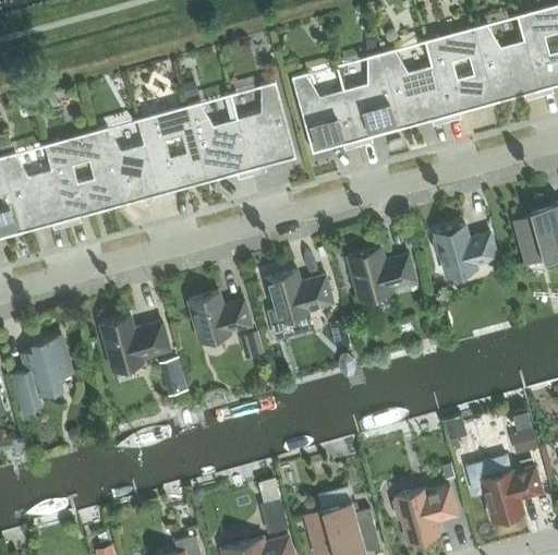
[(538,98),(553,94),(550,87),(557,85),(557,3),(517,15),(523,41),(538,98)]
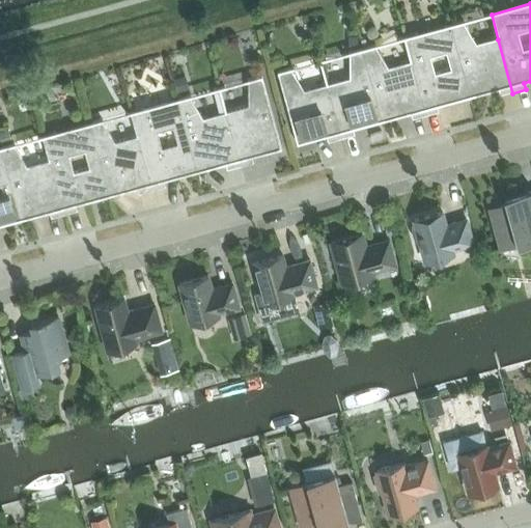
[(463,23),(449,26),(469,99),(498,90),(499,96),(512,93),(498,39),(475,46),(463,23)]
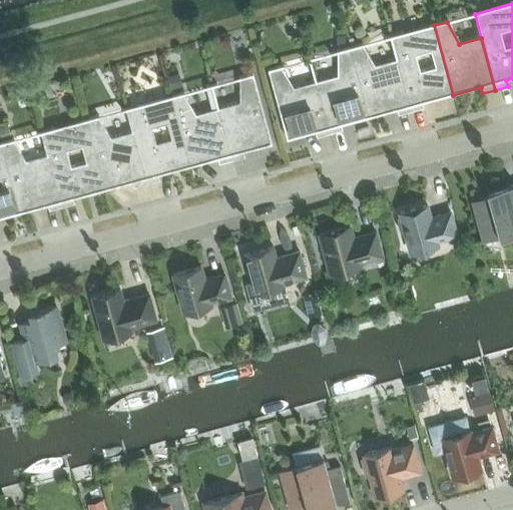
[(434,25),(390,38),(396,61),(410,113),(423,109),(421,103),(453,95),(434,25)]
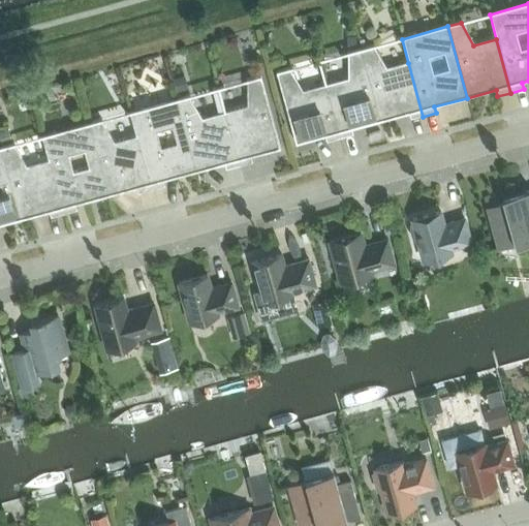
[(373,47),(360,51),(379,122),(408,114),(409,120),(423,117),(408,63),(385,69),(373,47)]
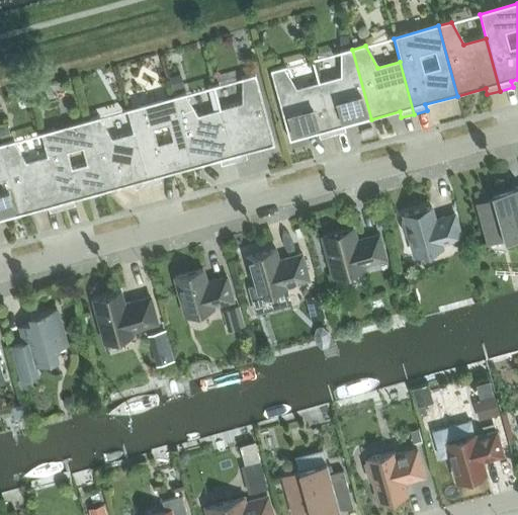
[(340,78),(318,84),(332,137),(345,133),(343,127),(371,119),(352,50),(339,53),(340,78)]
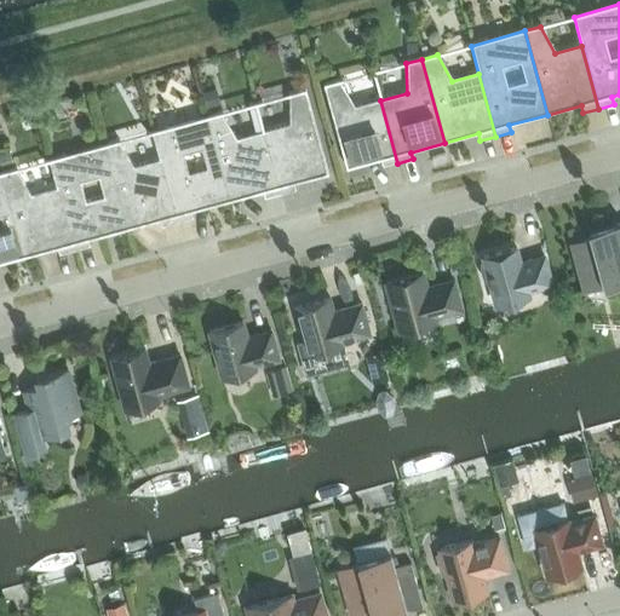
[(354,108),(339,81),(323,86),(345,170),(380,161),(382,167),(397,163),(380,101),(354,108)]
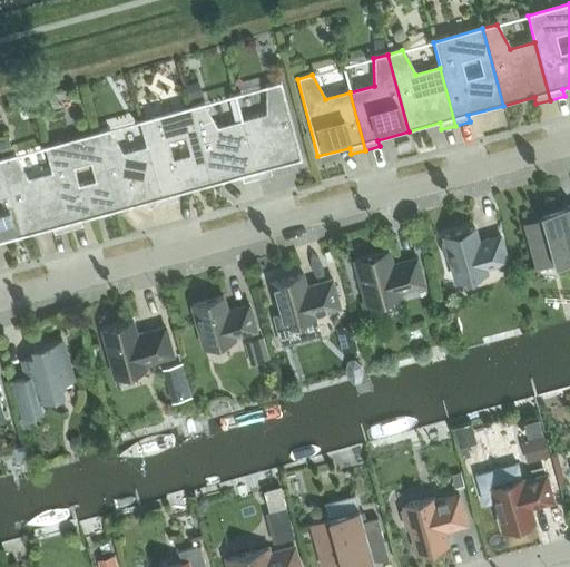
[(266,116),(242,123),(257,181),(271,176),(269,169),(301,162),(279,84),(265,88),(266,116)]
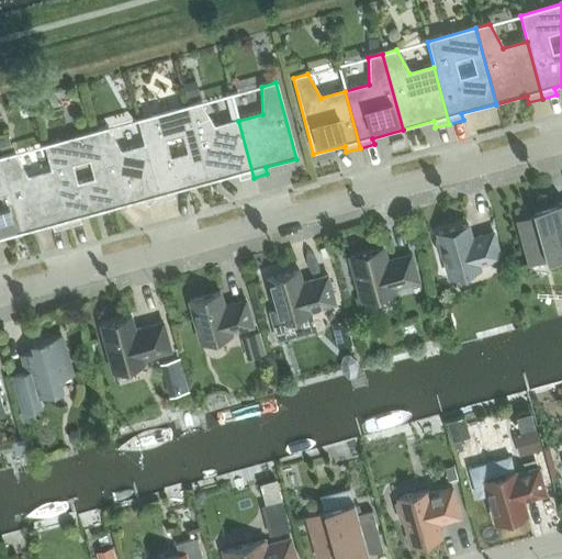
[(194,84),(183,87),(188,105),(200,102),(194,84)]
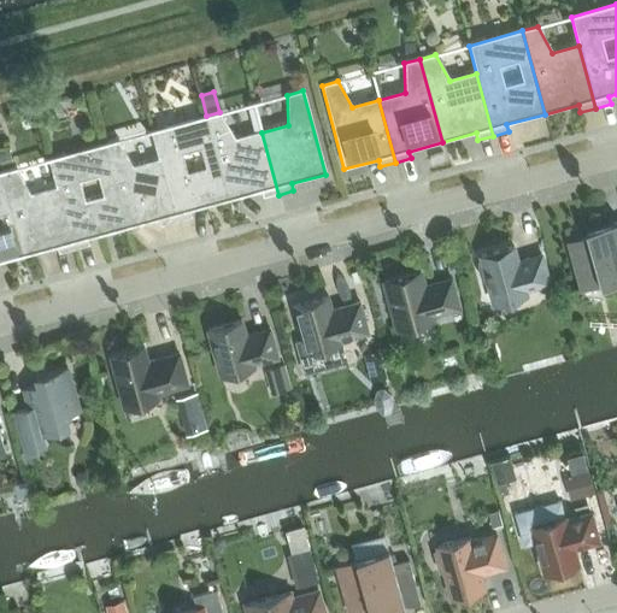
[(206,117),(205,118),(228,201),(260,192),(263,199),(278,195),(262,133),(235,140),(219,113),(206,117)]
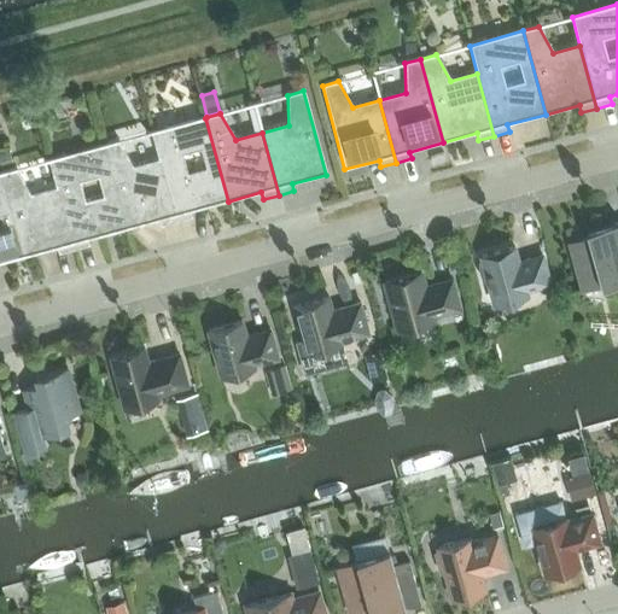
[(176,223),(192,218),(190,212),(228,202),(205,118),(151,133),(159,161),(176,223)]
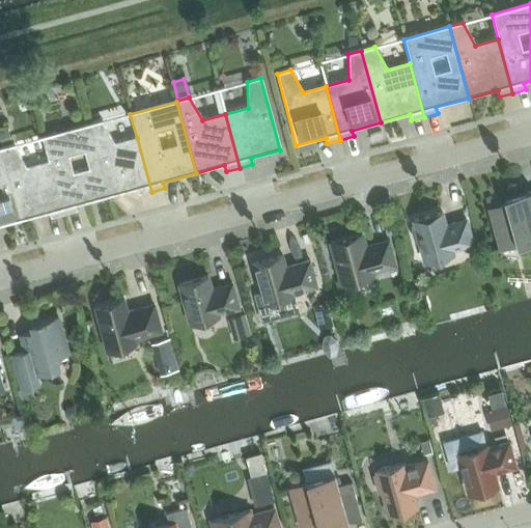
[(102,121),(88,126),(108,197),(136,190),(138,195),(151,192),(137,138),(114,144),(102,121)]
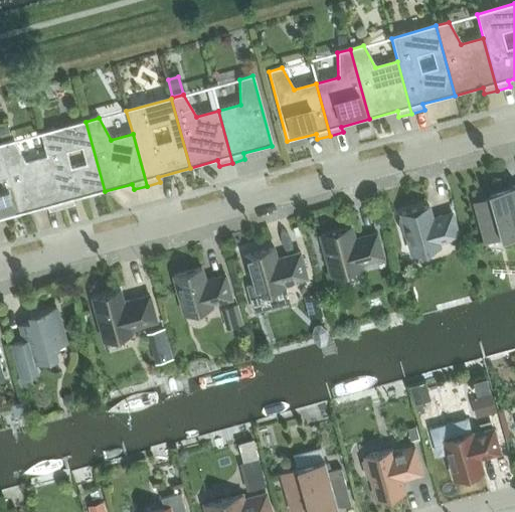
[(86,122),(40,134),(47,158),(61,209),(74,206),(72,200),(105,191),(86,122)]
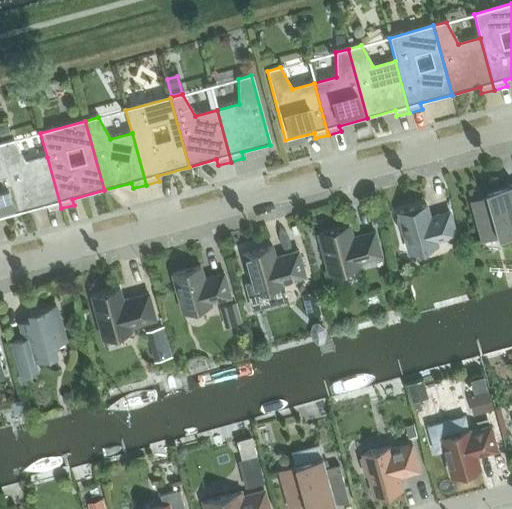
[(7,128),(0,129),(0,142),(0,143),(10,141),(7,128)]
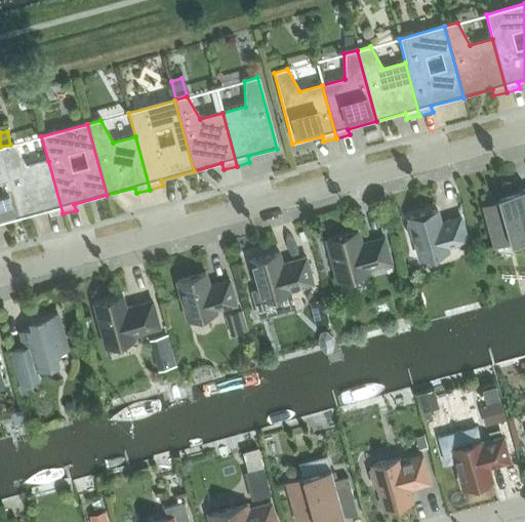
[(13,145),(0,148),(19,219),(48,211),(49,217),(63,213),(48,161),(26,167),(13,145)]
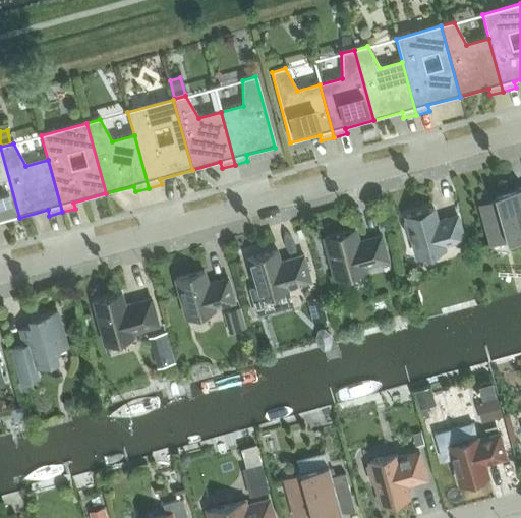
[(0,222),(19,218),(0,147),(0,222)]
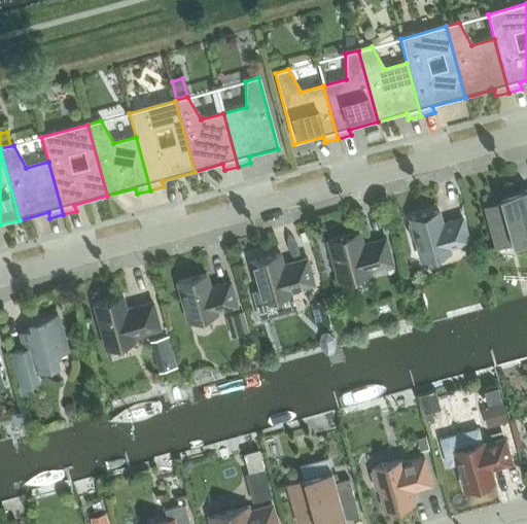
[(526,190),(486,213),(495,248),(512,244),(513,247),(526,242),(526,241),(526,240),(526,239),(526,190)]
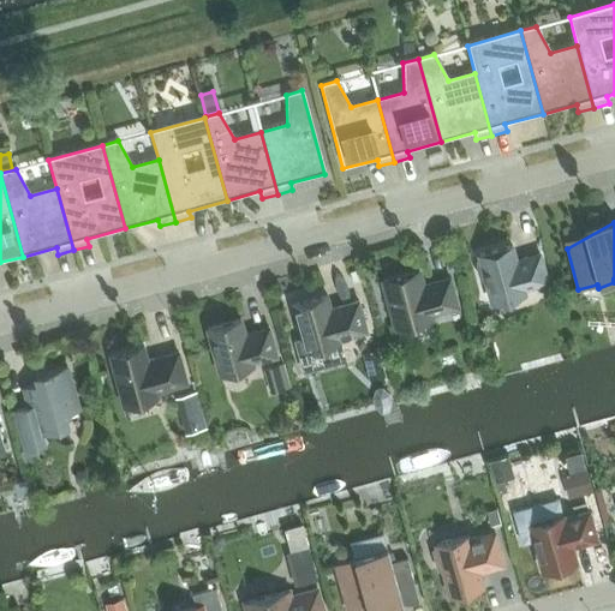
[(491,305),(524,297),(523,292),(547,285),(539,257),(515,263),(512,249),(478,257),(479,262),(476,262),(476,268),(476,274),(478,279),(482,283),(484,282),(491,305)]
